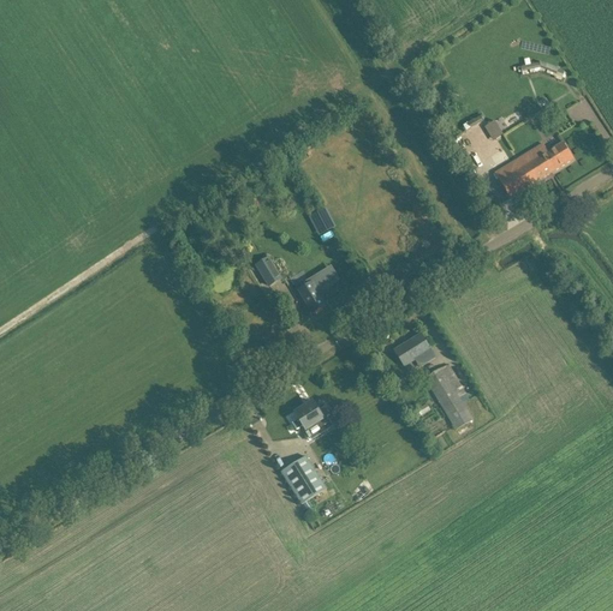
[(495,115),(487,120),(494,136),(504,131),(495,115)]
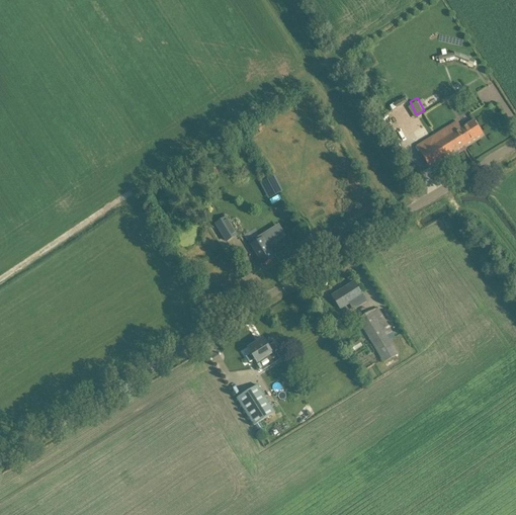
[(481,133),(476,123),(473,118),(460,125),(455,119),(416,144),(428,164),(481,133)]
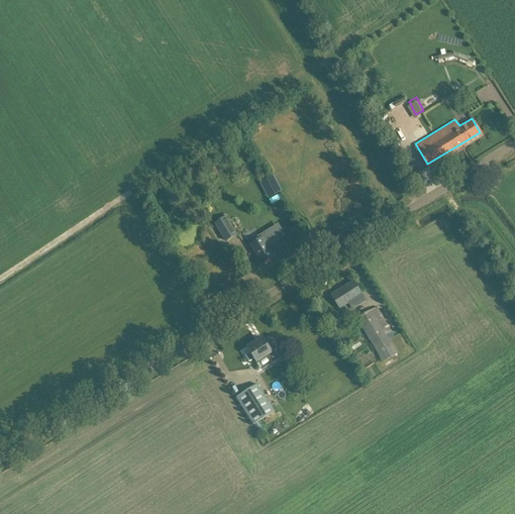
[(267,182),(273,192),(280,188),(275,178),(267,182)]
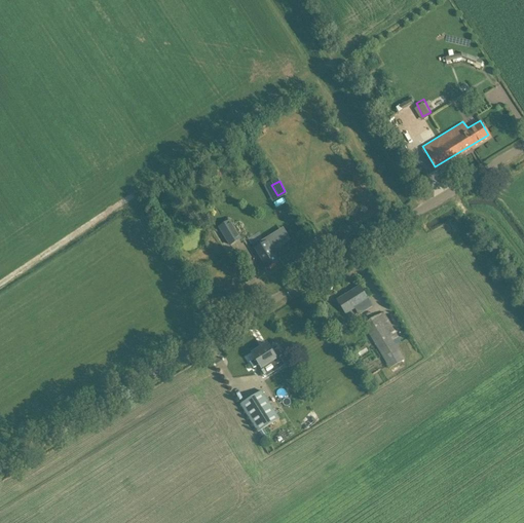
[(237,239),(226,221),(217,226),(228,245),(237,239)]
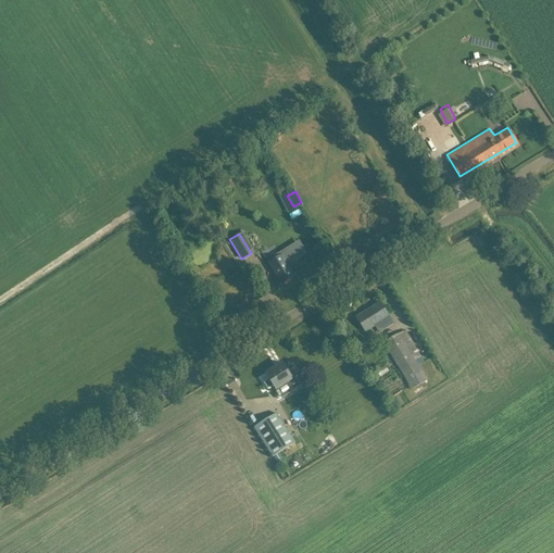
[(269,261),(281,280),(292,274),(290,271),(294,267),(293,266),(305,259),(301,251),(303,250),(297,240),(276,252),(278,255),(269,261)]
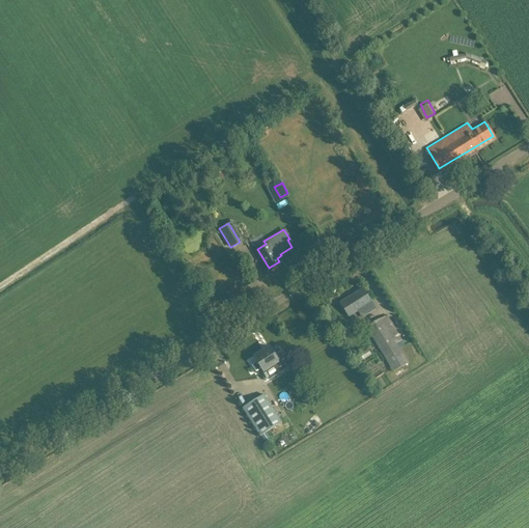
[(374,306),(367,296),(362,286),(339,301),(347,314),(357,308),(361,314),(374,306)]
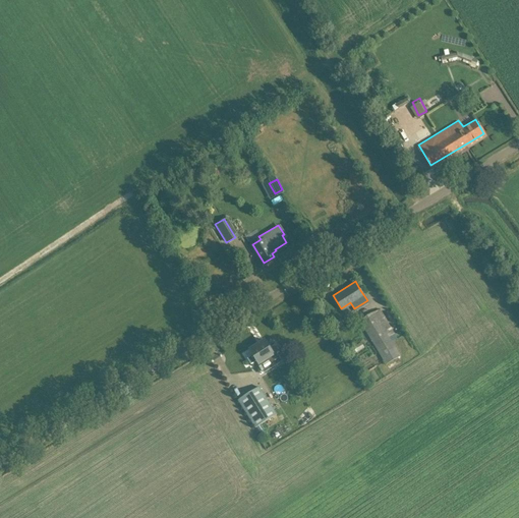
[(393,332),(385,320),(378,307),(358,319),(385,362),(399,354),(388,335),(393,332)]
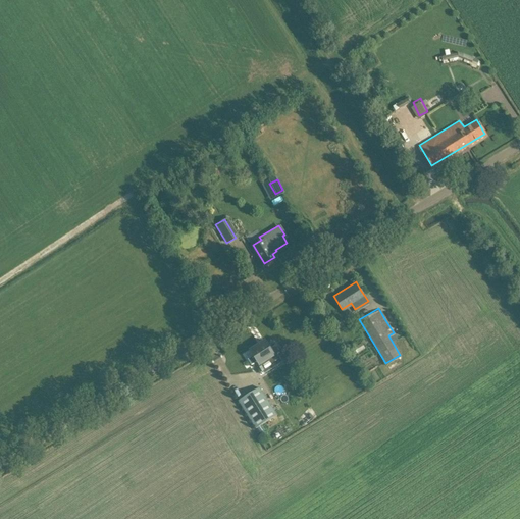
[(255,357),(258,362),(268,356),(275,367),(282,362),(274,349),(271,351),(264,340),(249,349),(255,357)]
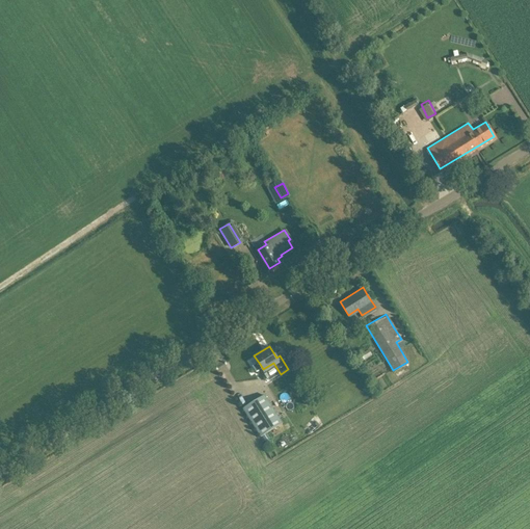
[(260,434),(281,421),(263,393),(242,406),(260,434)]
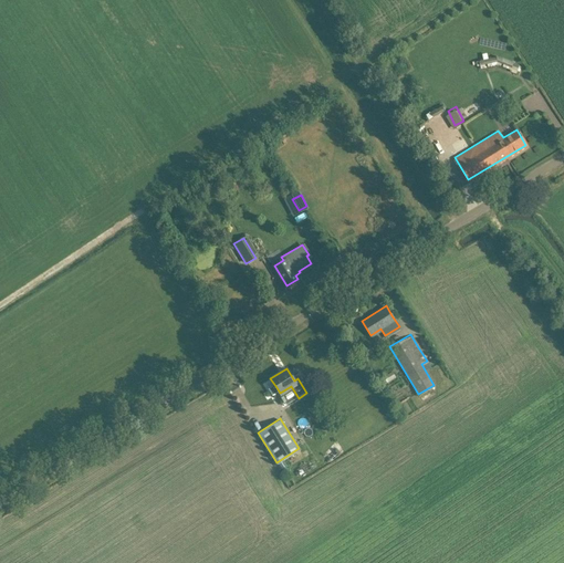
[(283,461),(282,458),(278,461),(279,464),(282,469),(286,466),(283,461)]
